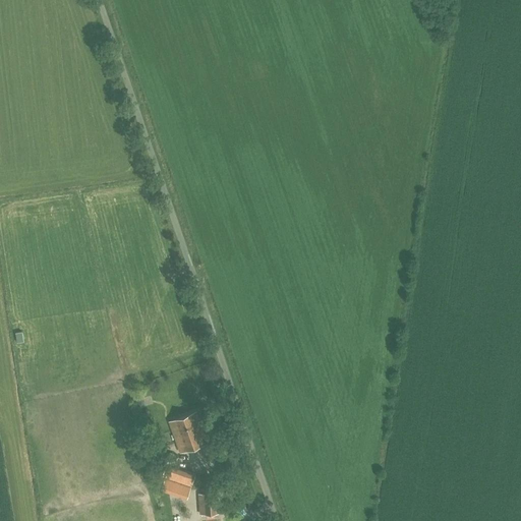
[(180,452),(207,442),(196,411),(169,421),(180,452)]
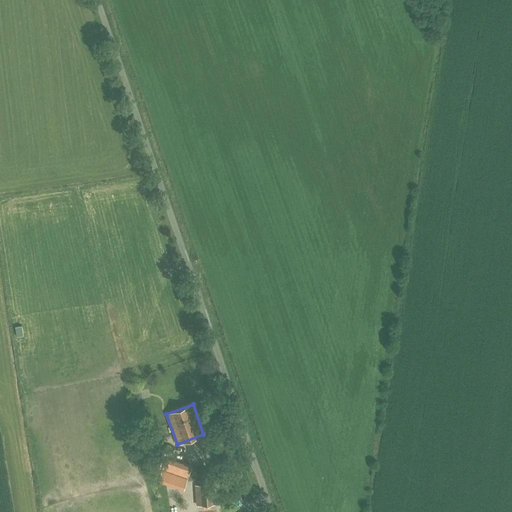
[(169,442),(166,451),(173,454),(176,444),(169,442)]
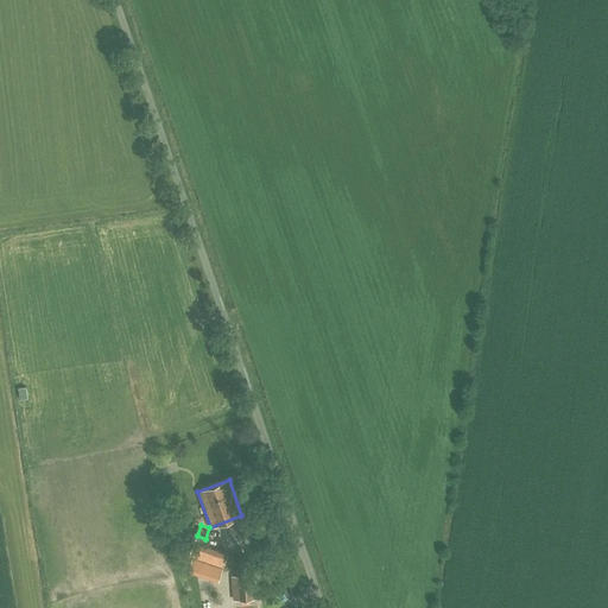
[(194,542),(189,555),(223,567),(228,553),(194,542)]
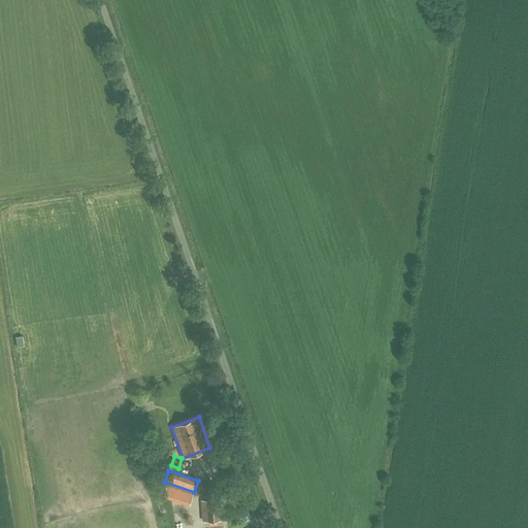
[(189,506),(194,494),(167,485),(163,497),(189,506)]
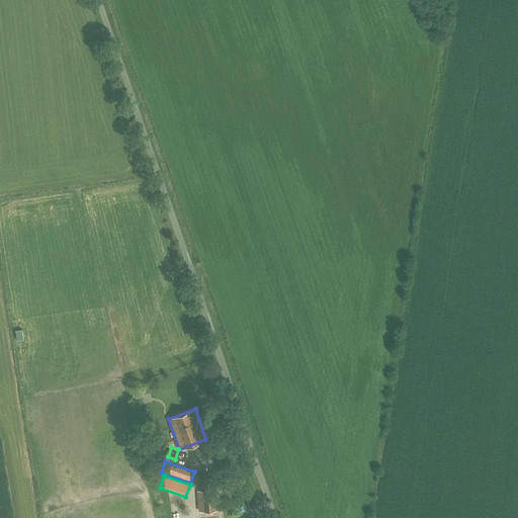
[(219,509),(218,490),(198,492),(199,511),(219,509)]
